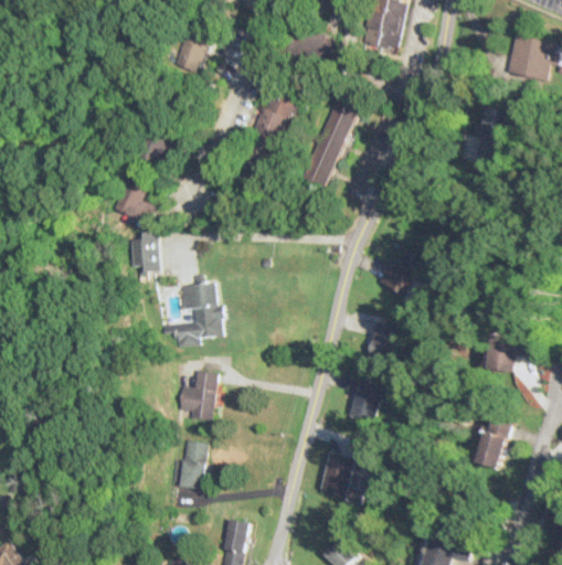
[(394,44),(402,0),(399,0),(368,0),(362,39),(394,44)]
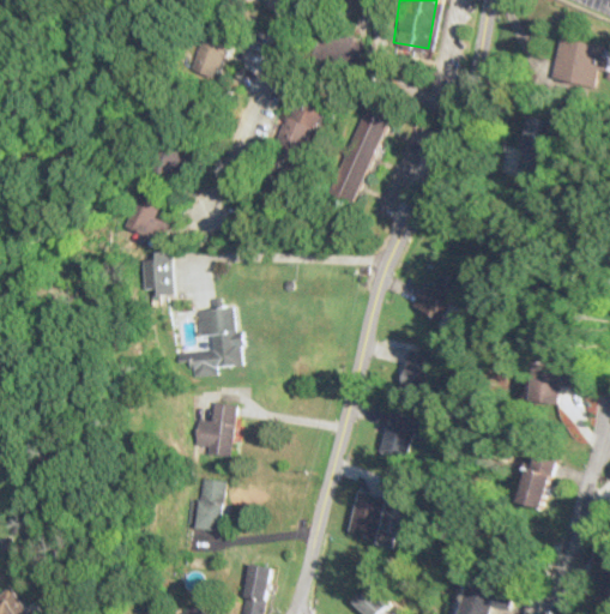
[(186,71),(210,79),(229,30),(205,20),(186,71)]
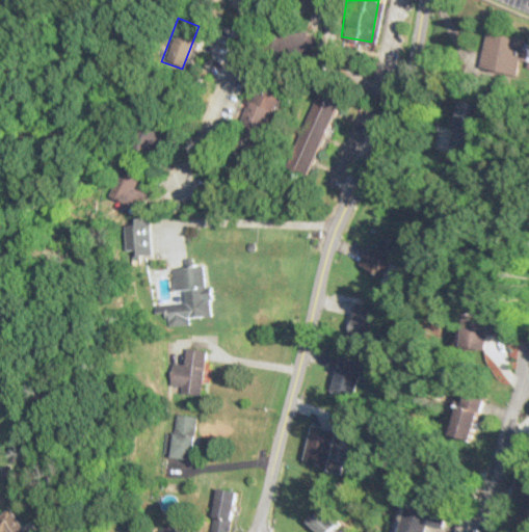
[(477,68),(512,76),(521,40),(486,31),(477,68)]
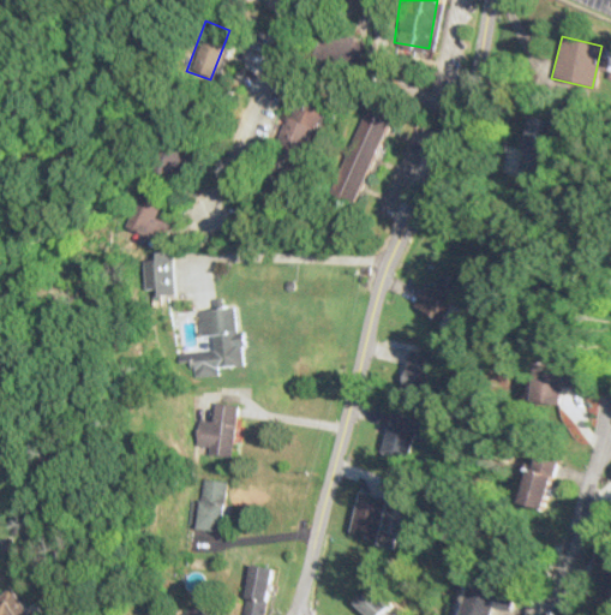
[(322,100),(295,91),(262,196),(289,203),(322,100)]
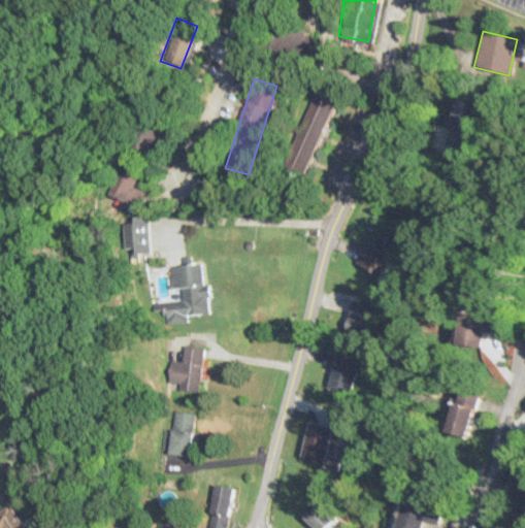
[(282,166),(303,174),(332,97),(312,90),(282,166)]
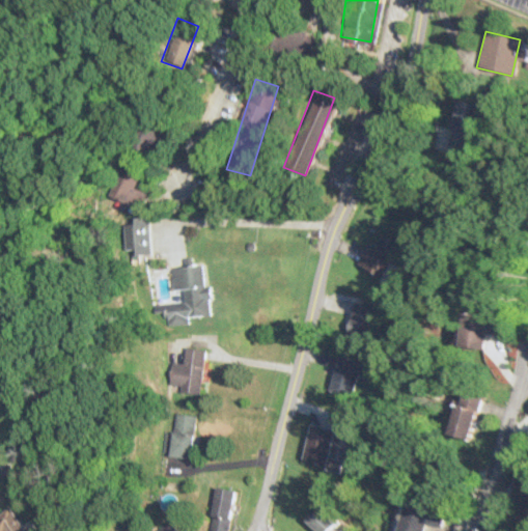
[(135,165),(116,165),(116,205),(141,205),(141,191),(135,191),(135,165)]
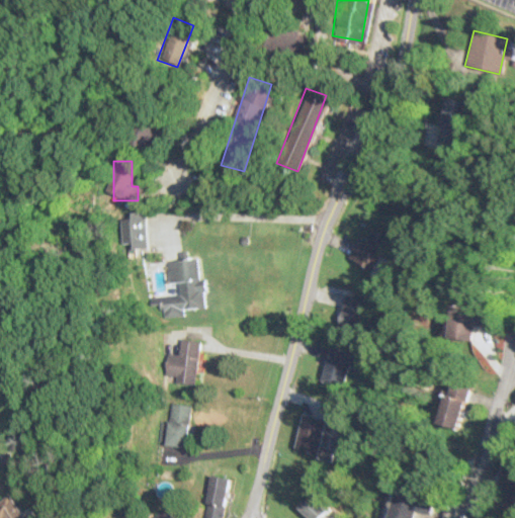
[(121,212),(121,249),(143,249),(143,212),(121,212)]
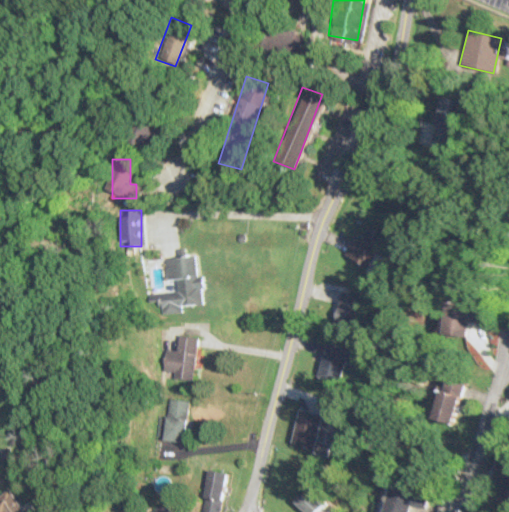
[(357,246),(348,242),(342,256),(366,267),(375,245),(361,238),(357,246)]
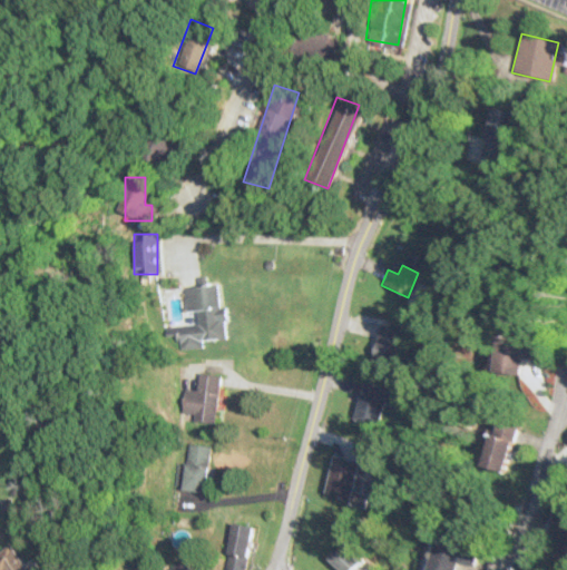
[(223,340),(222,308),(216,308),(215,286),(182,286),(183,311),(194,311),(194,325),(165,326),(165,335),(176,335),(176,349),(201,347),(201,341),(223,340)]
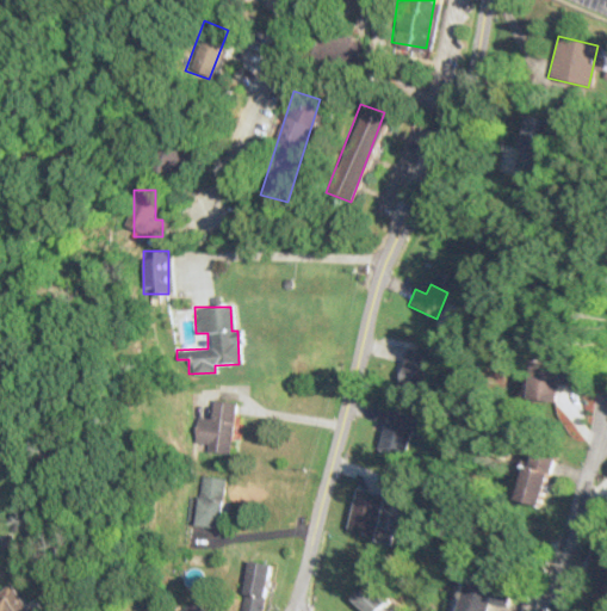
[(395,388),(422,395),(432,355),(404,349),(395,388)]
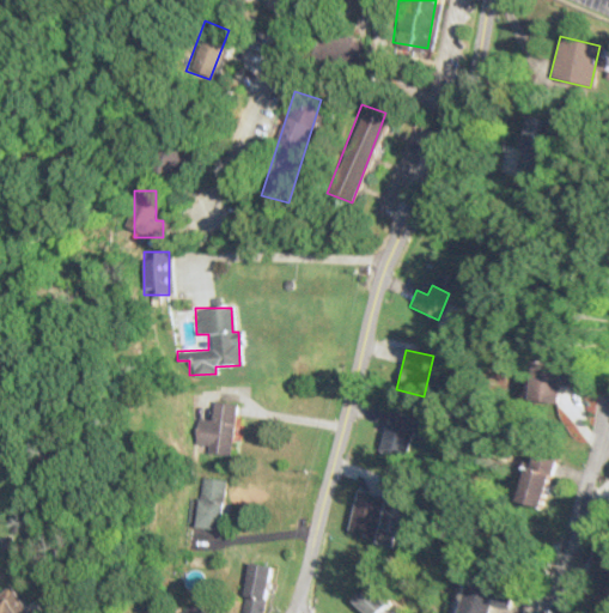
[(205,455),(229,457),(236,406),(212,402),(208,422),(196,420),(193,445),(206,447),(205,455)]
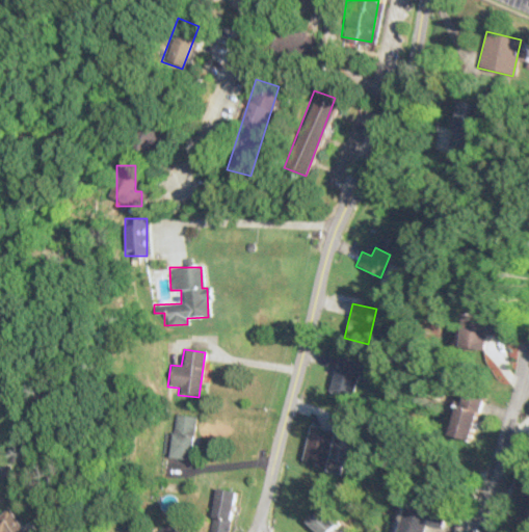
[(348,399),(359,364),(337,357),(326,393),(348,399)]
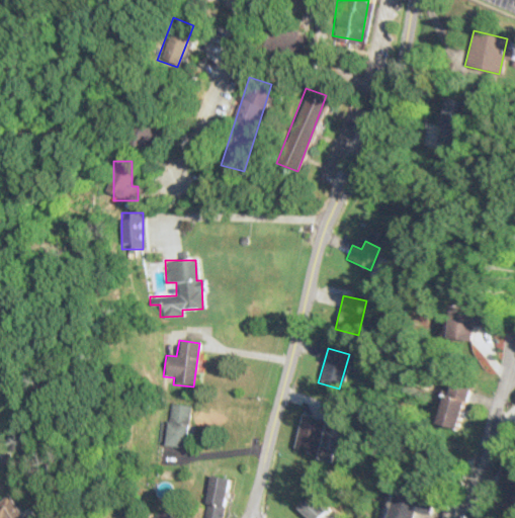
[(454,431),(469,390),(450,382),(435,424),(454,431)]
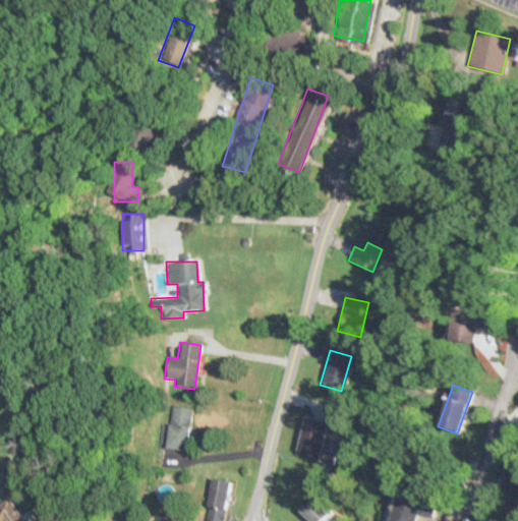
[(191,409),(169,406),(163,449),(186,452),(191,409)]
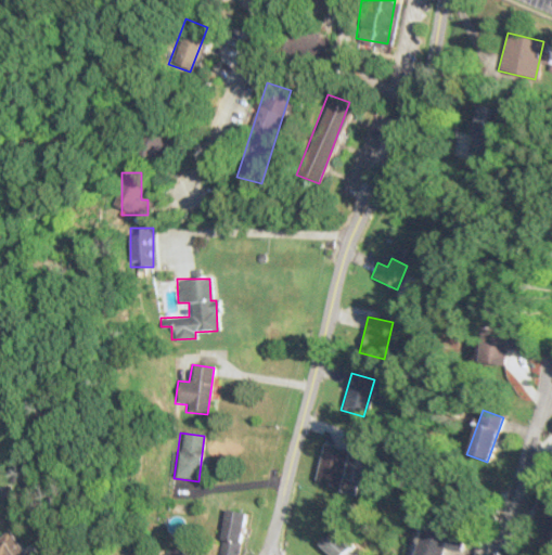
[(312,481),(337,488),(348,452),(324,444),(312,481)]
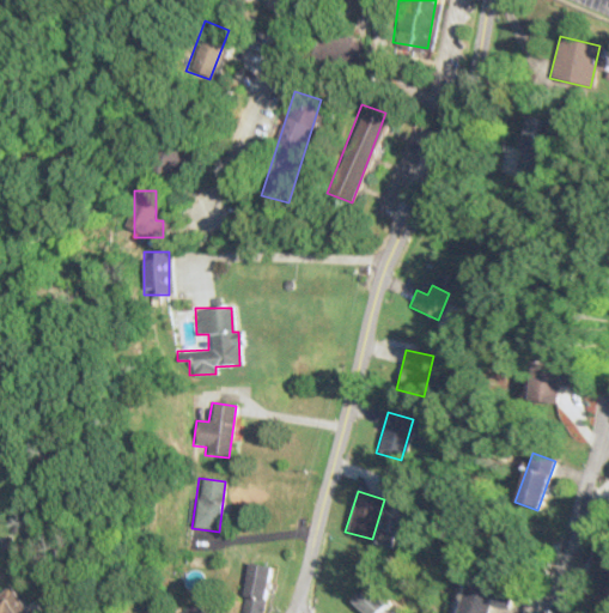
[(265,612),(265,566),(242,566),(242,612),(265,612)]
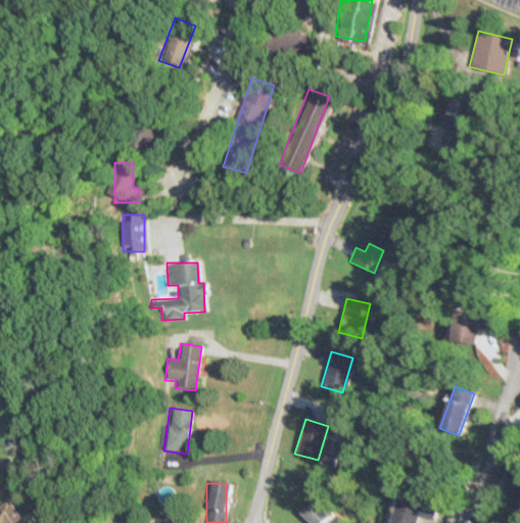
[(398,495),(391,522),(416,522),(417,518),(432,521),(436,505),(398,495)]
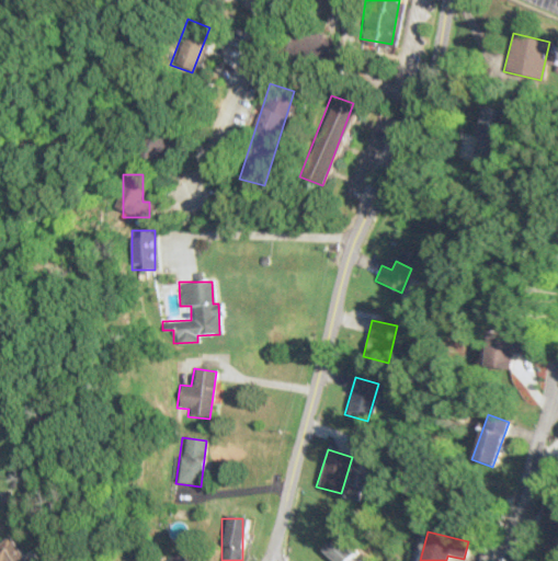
[(356,552),(339,534),(319,552),(327,560),(350,560),(349,560),(356,552)]
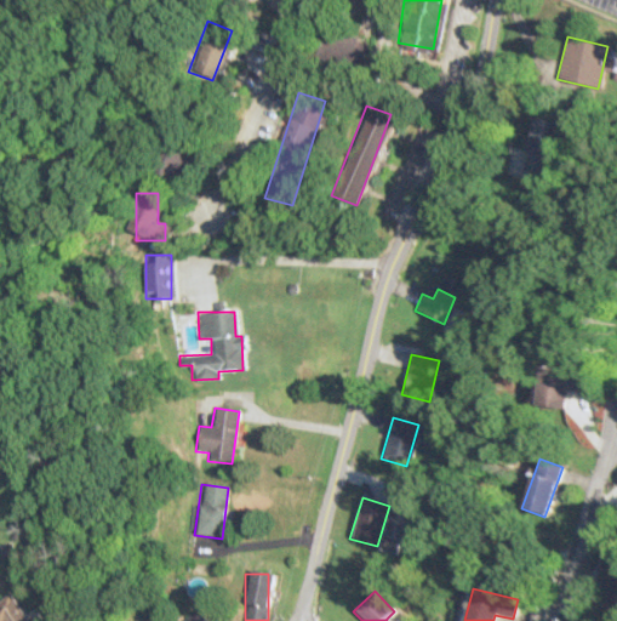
[(0,620),(26,620),(9,594),(0,599),(0,620)]
